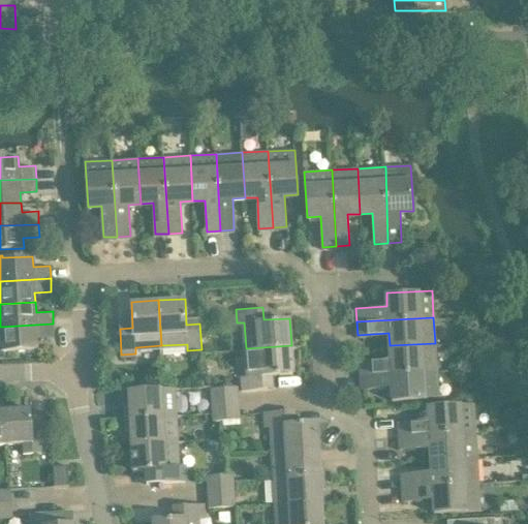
[(53,324),(0,327),(0,353),(8,353),(8,350),(38,348),(37,338),(54,337),(53,324)]
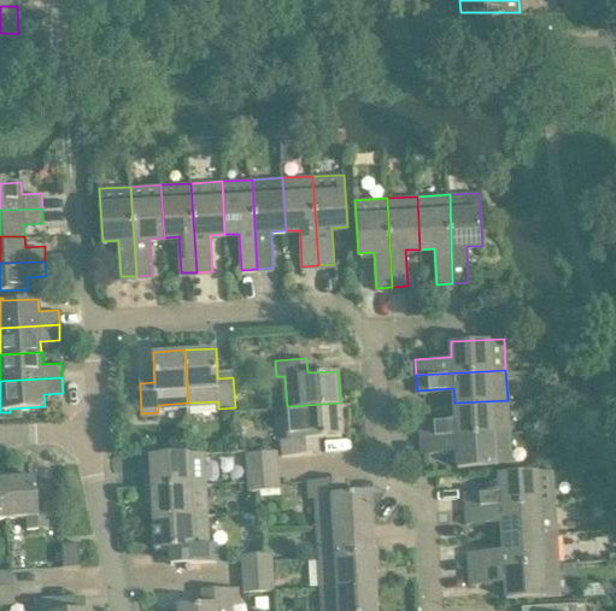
[(418,419),(420,435),(509,430),(508,400),(455,403),(455,417),(418,419)]
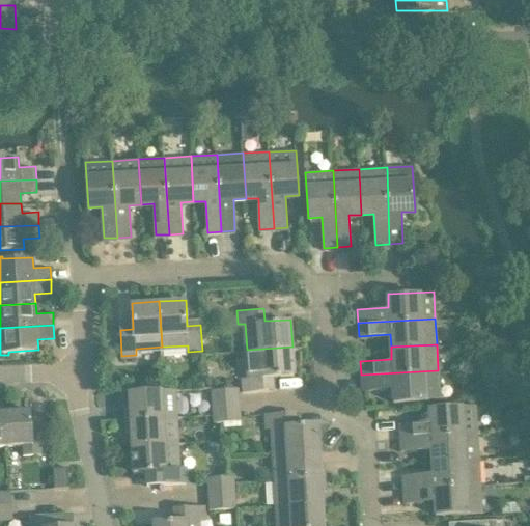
[(293,347),(247,350),(249,376),(242,376),(243,390),(269,388),(269,376),(295,374),(293,347)]
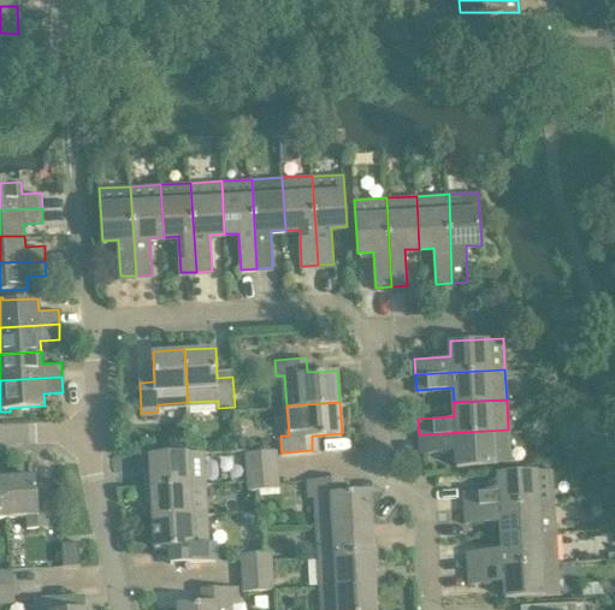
[(508,430),(419,434),(420,450),(456,449),(457,465),(510,461),(508,430)]
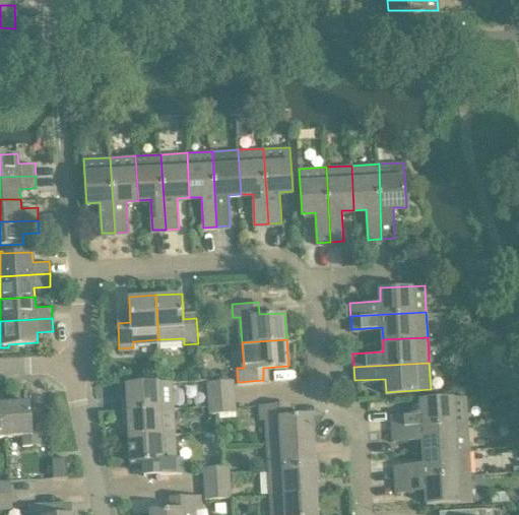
[(208,380),(209,396),(235,394),(234,378),(208,380)]
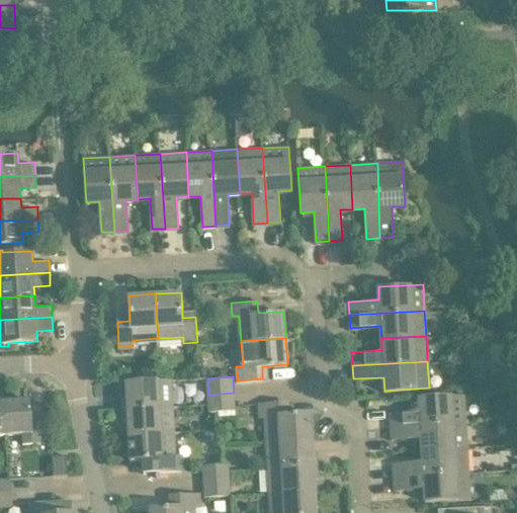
[(122,398),(123,408),(172,405),(171,378),(126,380),(127,397),(122,398)]
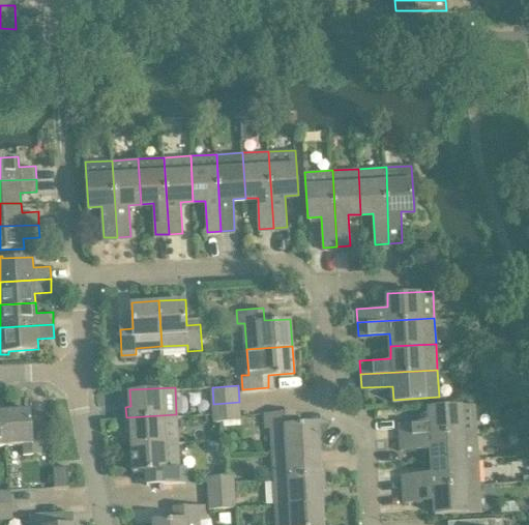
[(239,402),(213,404),(214,419),(240,418),(239,402)]
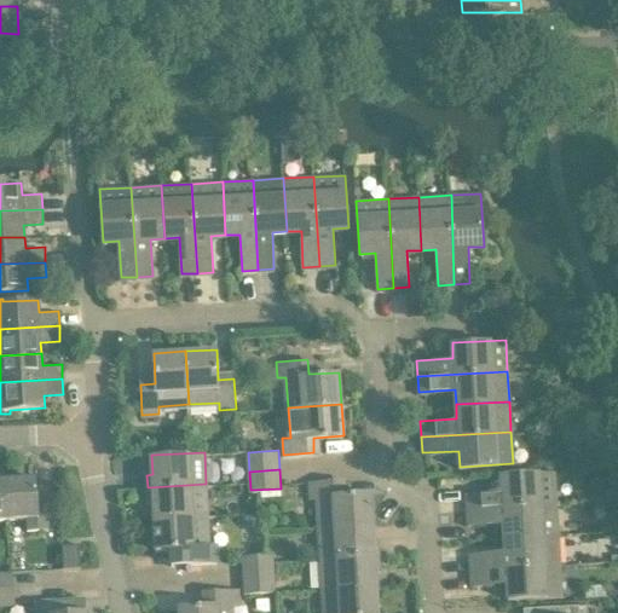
[(466,492),(467,508),(555,502),(554,470),(501,474),(502,490),(466,492)]
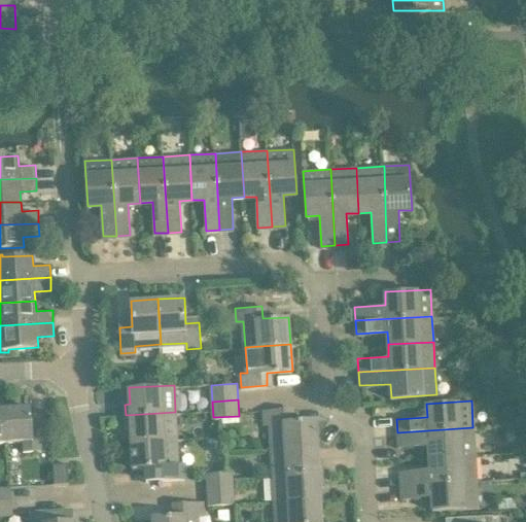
[(13,403),(4,404),(6,441),(23,440),(24,450),(46,449),(44,412),(31,413),(31,406),(13,407),(13,403)]
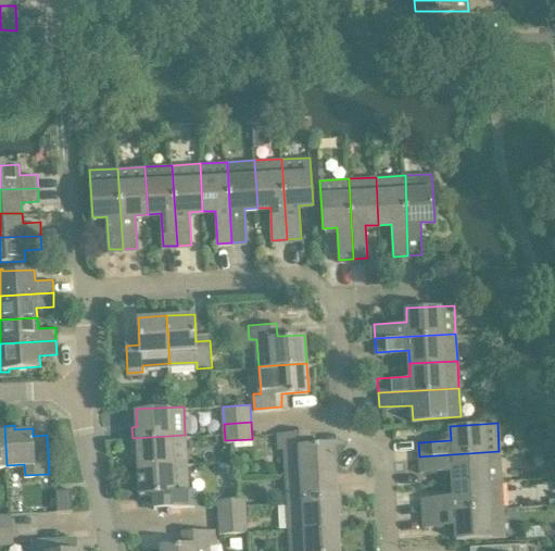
[(286,446),(287,473),(335,471),(332,442),(305,443),(305,429),(277,431),(278,446),(286,446)]
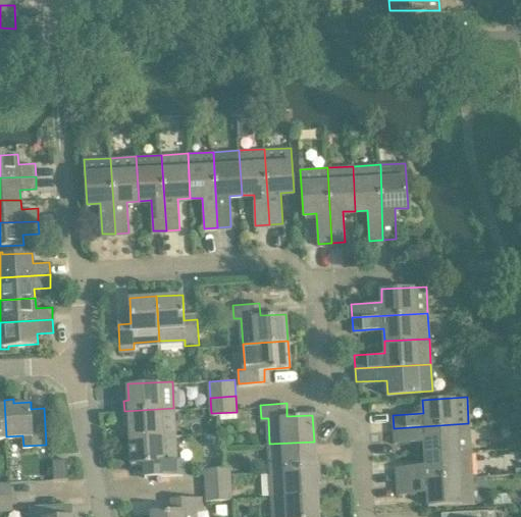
[(129,420),(131,436),(175,433),(173,408),(124,411),(124,421),(129,420)]
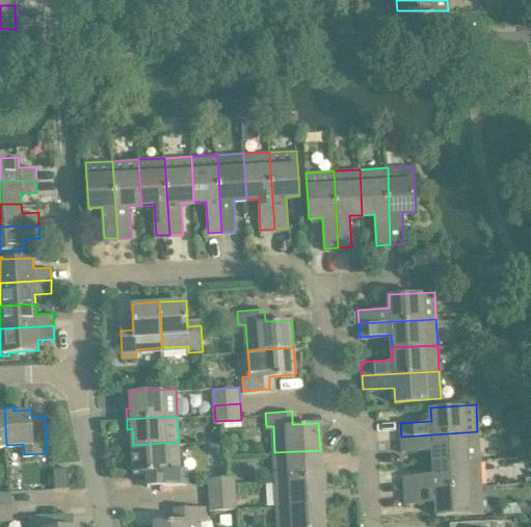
[(432,448),(433,460),(479,457),(477,431),(401,437),(401,450),(432,448)]
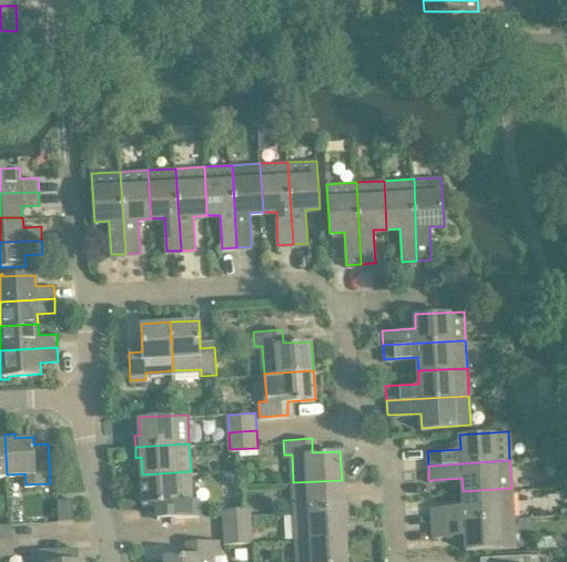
[(191,471),(142,474),(143,503),(171,501),(172,515),(200,514),(199,499),(192,499),(191,471)]
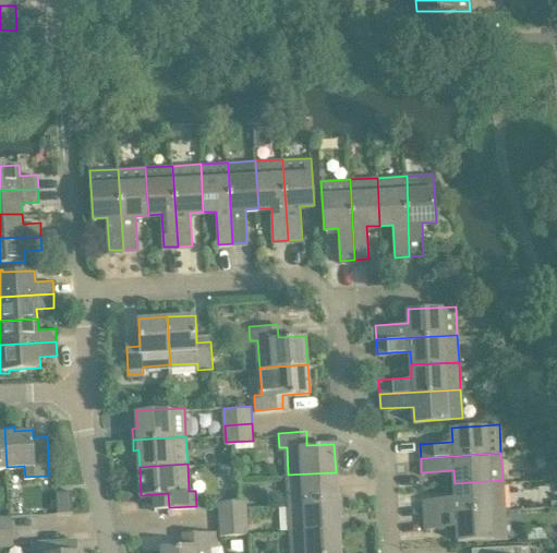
[(288,475),(289,502),(342,500),(341,489),(337,489),(336,472),(288,475)]
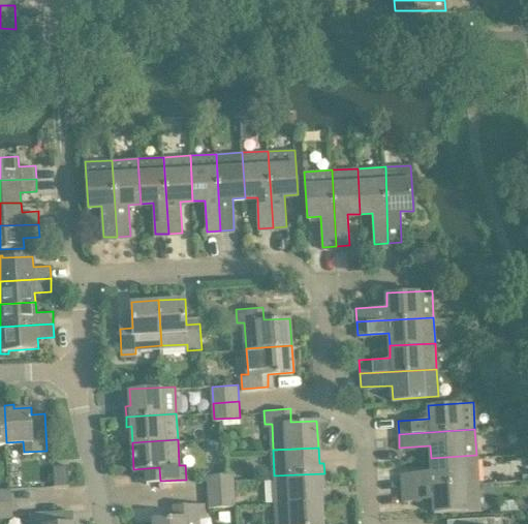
[(401,472),(402,486),(478,482),(476,455),(431,458),(432,470),(401,472)]
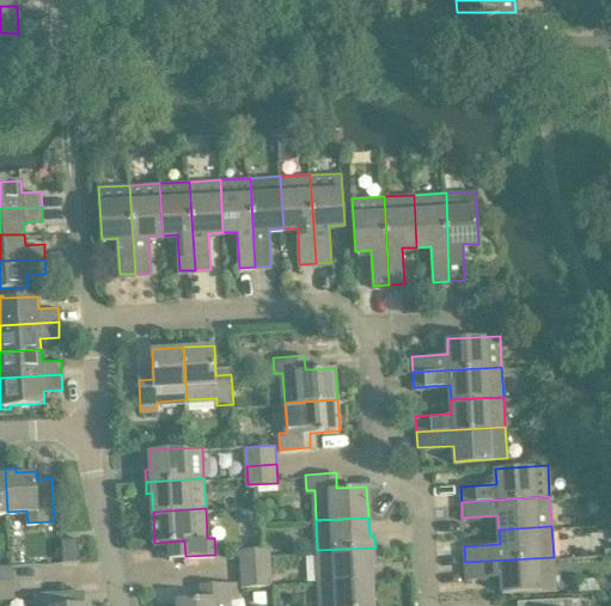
[(79,537),(62,537),(63,561),(80,559),(79,537)]
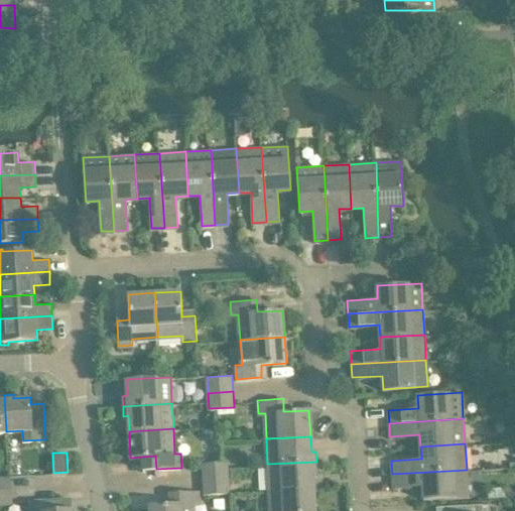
[(202,462),(203,478),(228,476),(228,461),(202,462)]
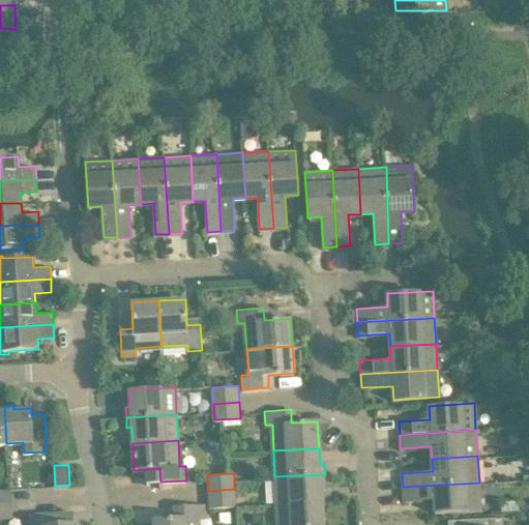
[(274,476),(276,502),(322,500),(321,485),(326,485),(325,474),(274,476)]
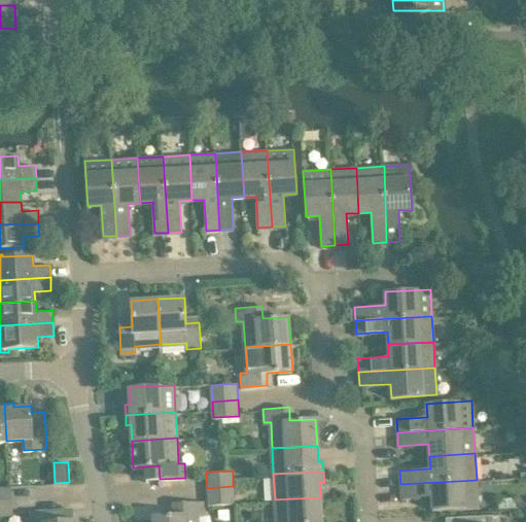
[(477,480),(400,484),(400,497),(431,495),(433,509),(478,507),(477,480)]
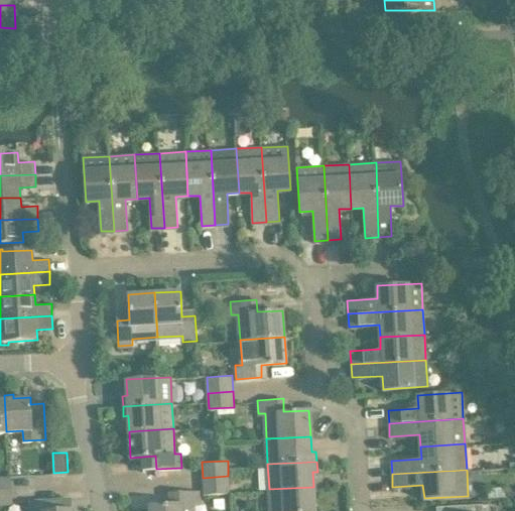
[(0,476),(0,489),(12,489),(11,476),(0,476)]
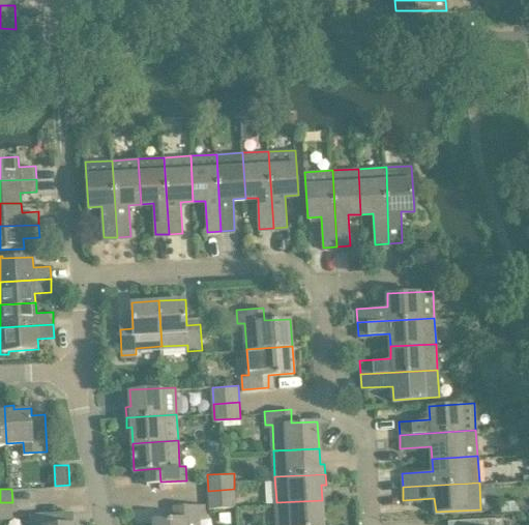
[(234,489),(208,491),(209,507),(235,505),(234,489)]
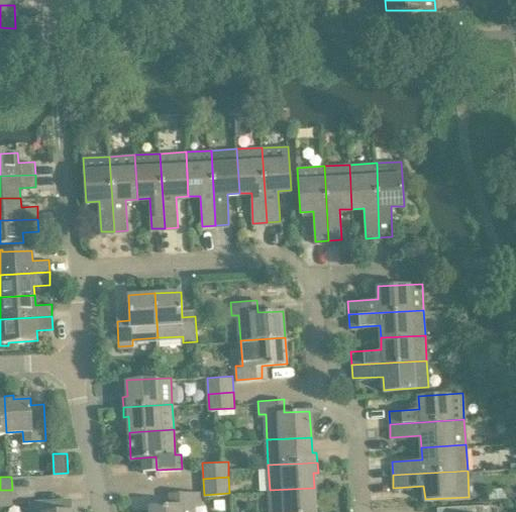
[(315,511),(314,488),(270,490),(271,511),(315,511)]
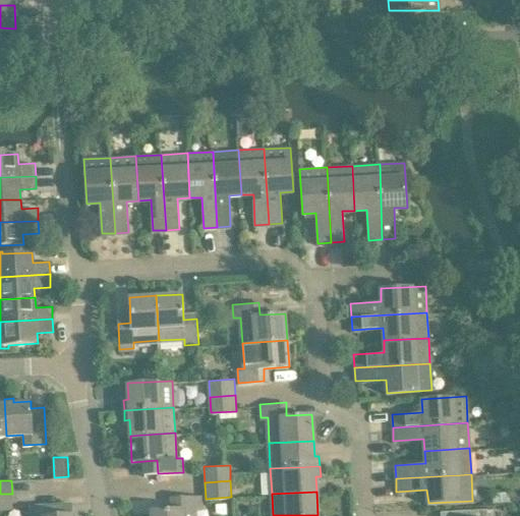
[(12,494),(0,494),(0,508),(12,507),(12,494)]
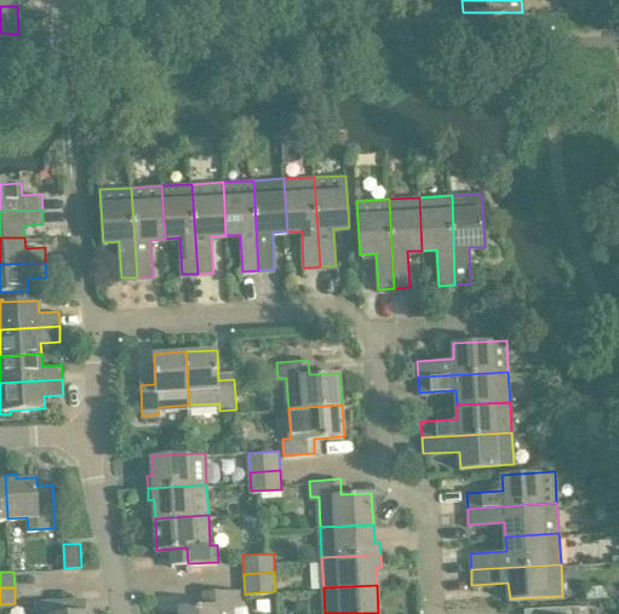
[(179,607),(179,613),(233,613),(233,606),(241,604),(240,589),(210,590),(210,606),(179,607)]
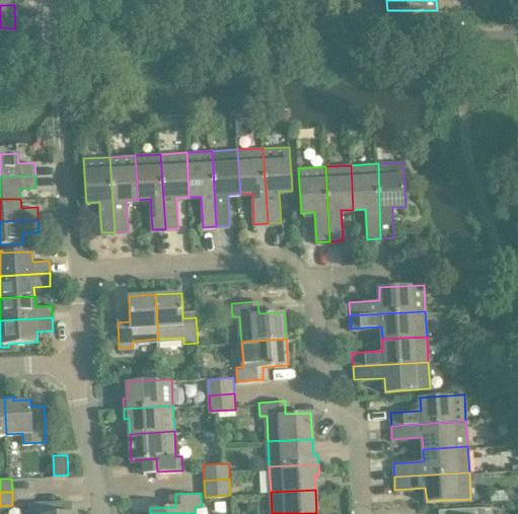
[(28,502),(28,513),(73,513),(73,512),(72,512),(71,500),(28,502)]
